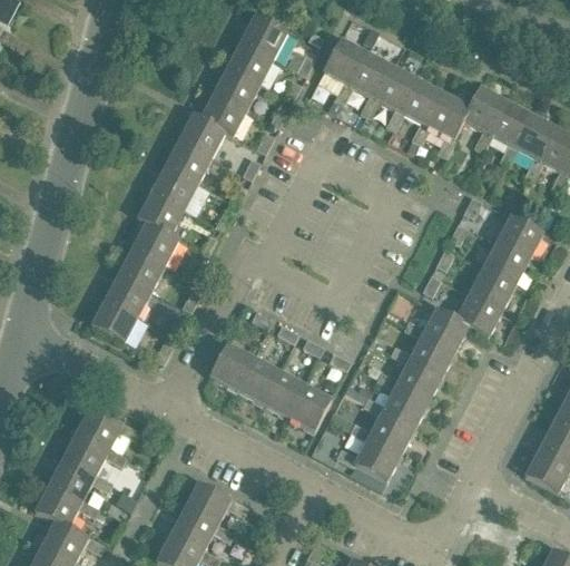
[(0,0),(0,23),(2,25),(13,2),(9,0),(0,0)]
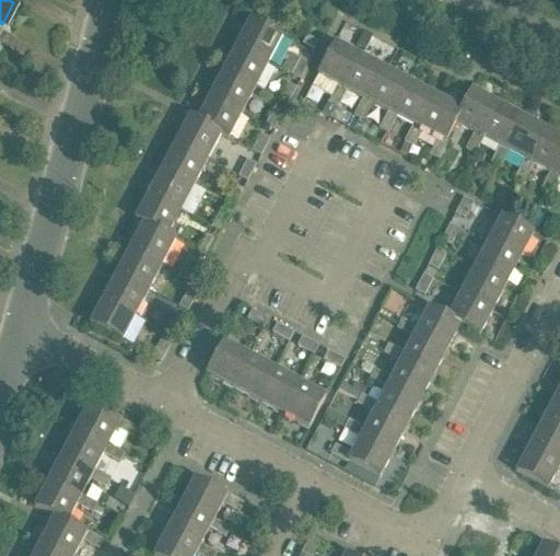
[(251,15),(248,19),(236,43),(268,60),(282,33),(251,15)]
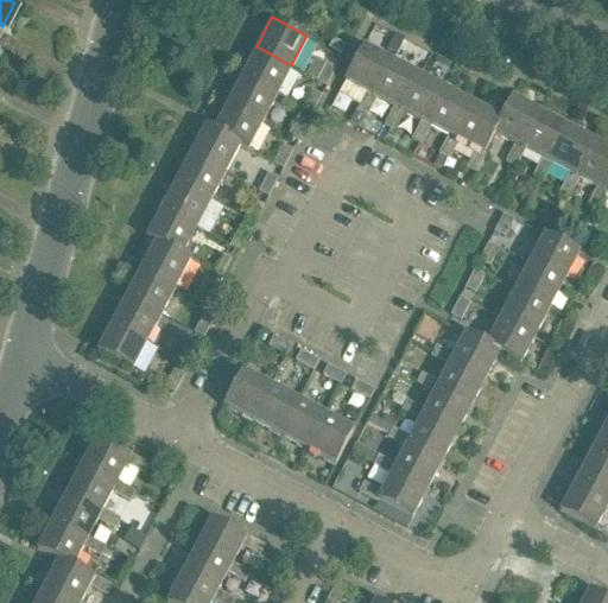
[(346,40),(334,35),(330,43),(342,49),(346,40)]
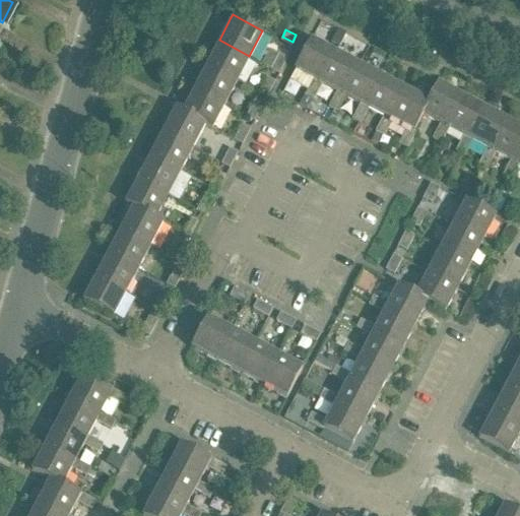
[(296,65),(314,74),(306,89),(314,93),(321,79),(319,78),(334,49),(311,37),(296,65)]
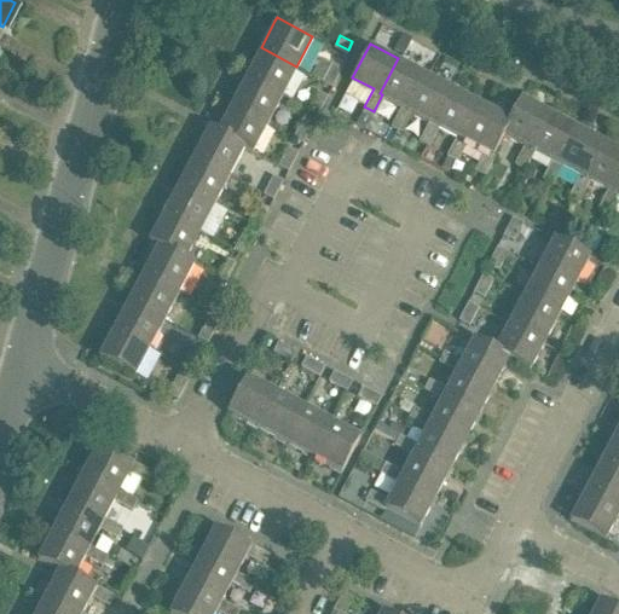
[(296,67),(261,47),(247,74),(282,93),(296,67)]
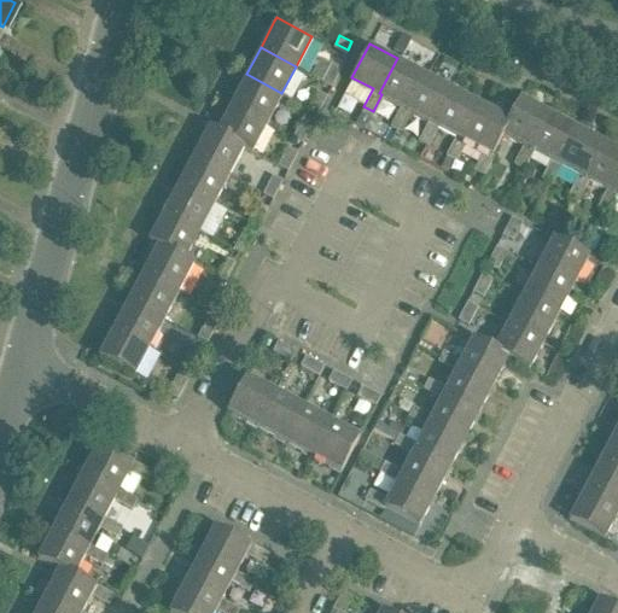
[(379,93),(382,94),(401,104),(391,121),(401,126),(410,109),(407,106),(425,73),(397,58),(379,93)]
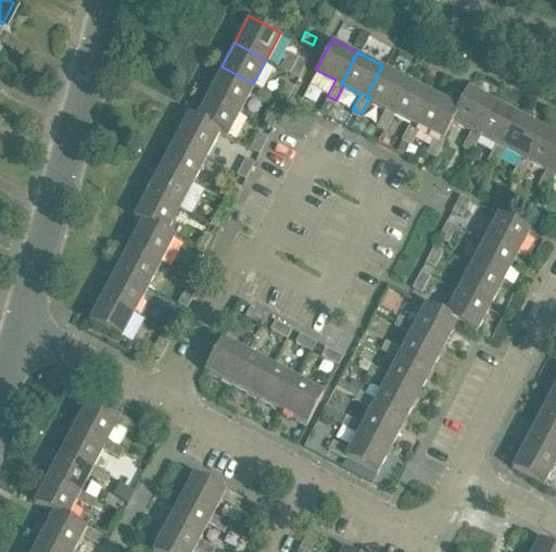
[(298,55),(289,72),(298,77),(306,60),(298,55)]
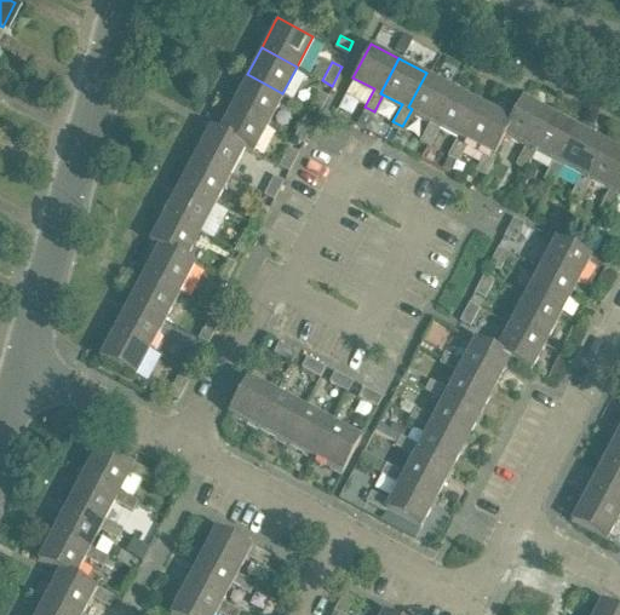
[(408,107),(412,109),(430,119),(420,136),(430,141),(440,124),(436,122),(454,87),(426,73),(408,107)]
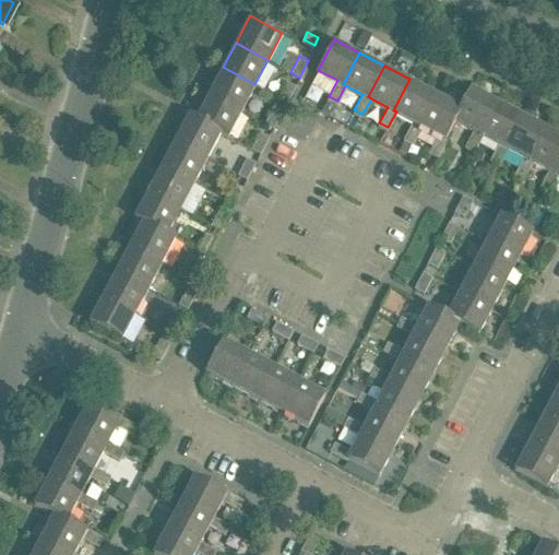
[(210,92),(241,108),(254,84),(223,67),(210,92)]
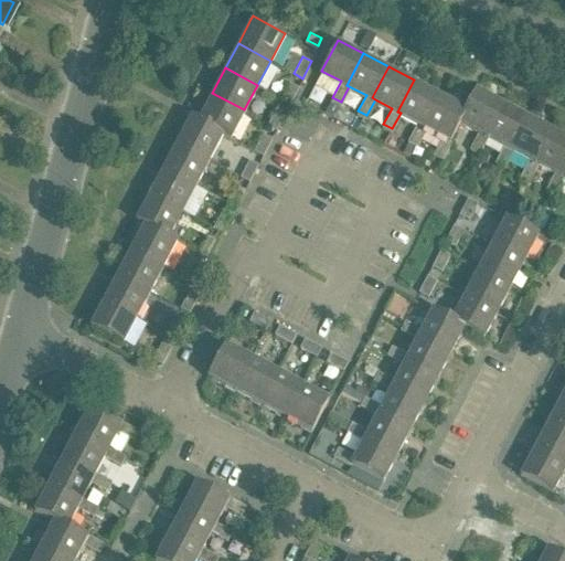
[(397,112),(401,113),(417,122),(408,138),(417,143),(426,126),(423,124),(438,93),(414,80),(397,112)]
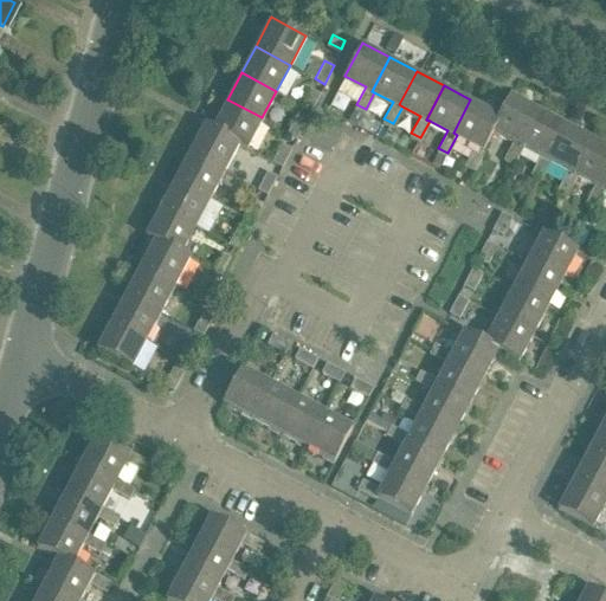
[(310,88),(301,105),(310,111),(320,92),(310,88)]
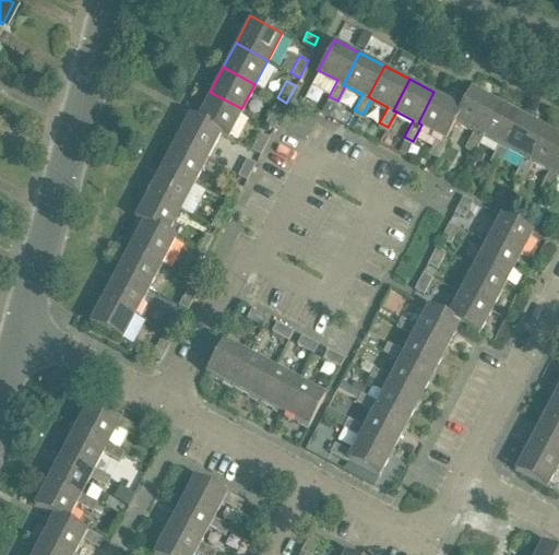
[(454,118),(474,129),(465,145),(474,149),(483,133),(478,131),(495,99),(470,86),(459,106),(452,117),(454,118)]
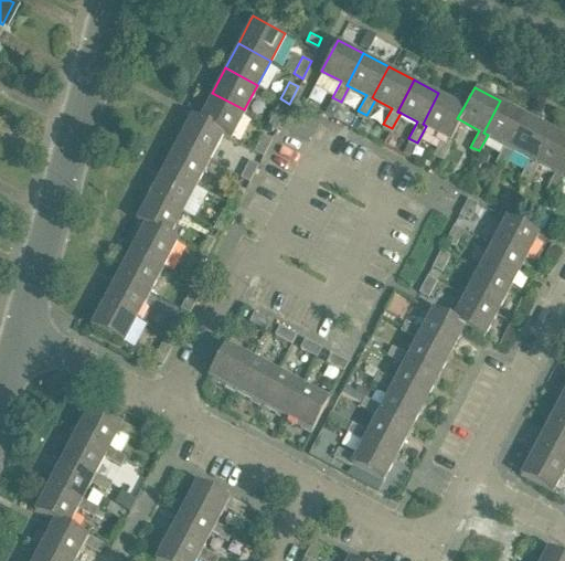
[(199,117),(191,113),(190,114),(231,136),(244,109),(212,93),(199,117)]
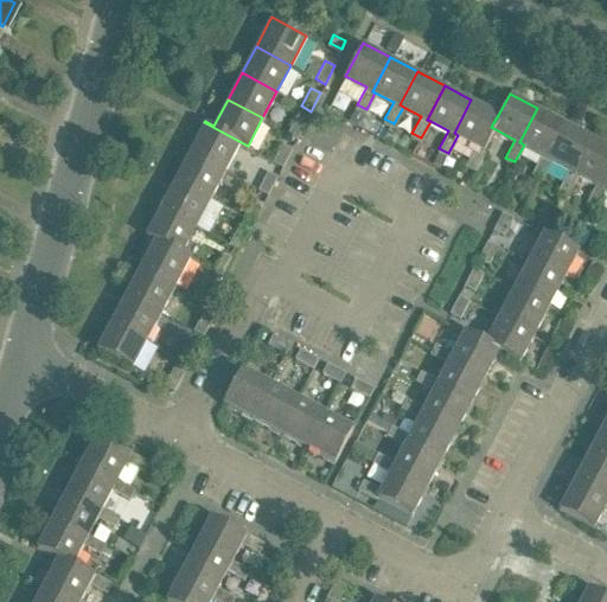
[(454,133),(458,135),(477,145),(467,164),(475,167),(486,146),(485,146),(493,128),(491,127),(498,115),(471,100),(454,133)]
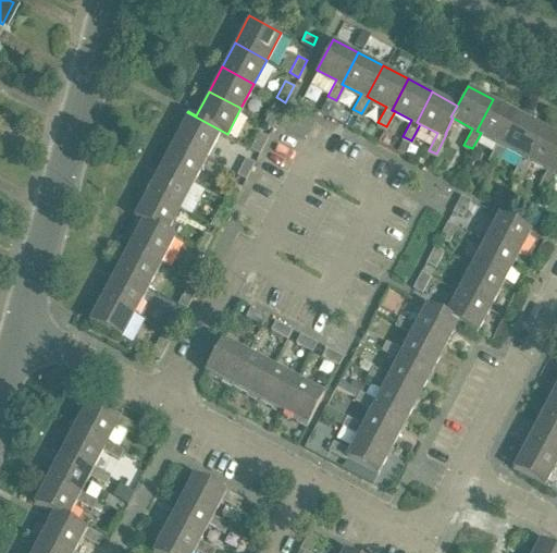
[(477,131),(481,133),(496,142),(489,157),(497,161),(505,146),(502,144),(519,113),(493,99),(477,131)]
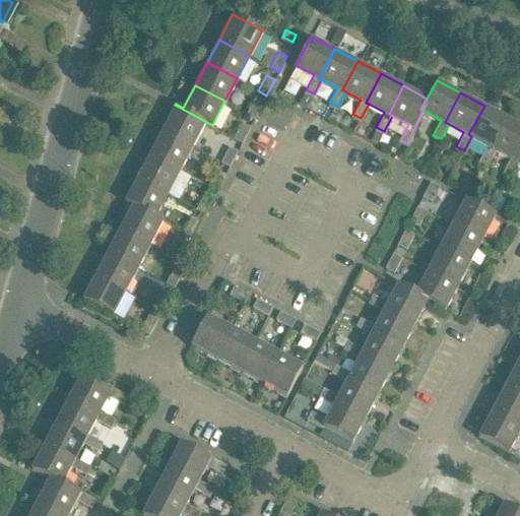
[(254,99),(246,114),(254,118),(262,103),(254,99)]
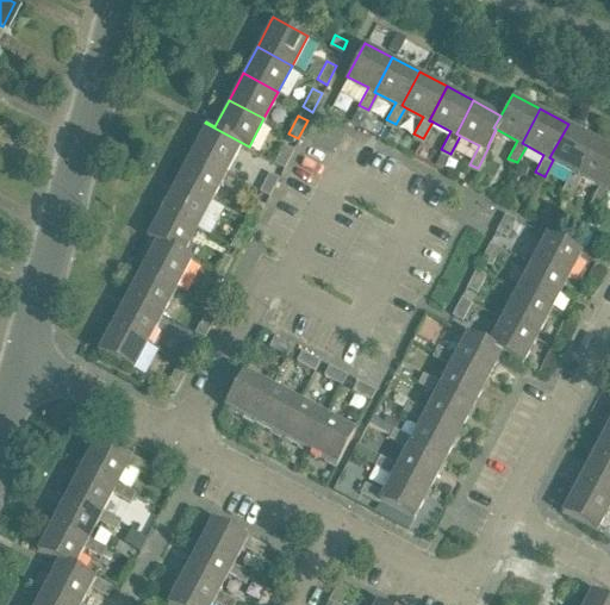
[(249,147),(205,123),(191,150),(225,168),(240,143),(248,148),(249,147)]
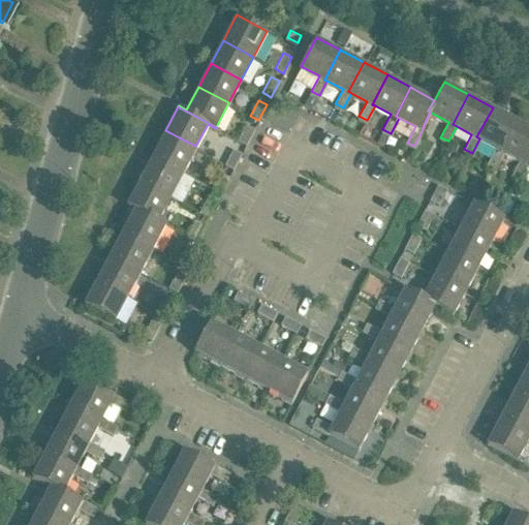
[(476,136),(479,139),(495,147),(487,161),(496,166),(504,151),(501,150),(517,120),(493,107),(476,136)]
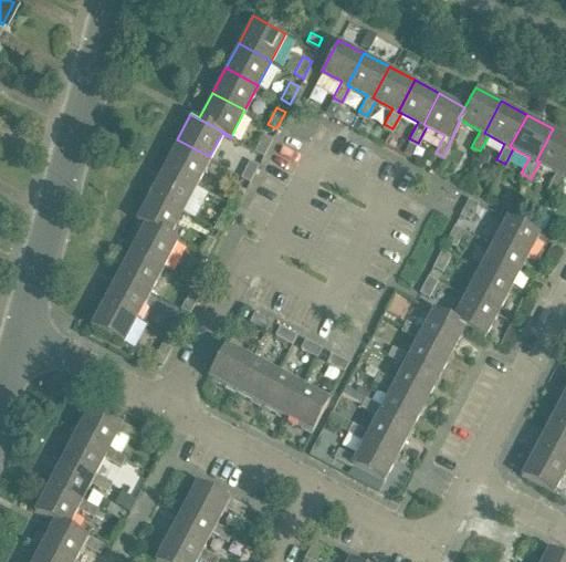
[(536,160),(540,162),(555,170),(546,187),(556,191),(564,175),(562,174),(565,166),(565,135),(553,128),(536,160)]
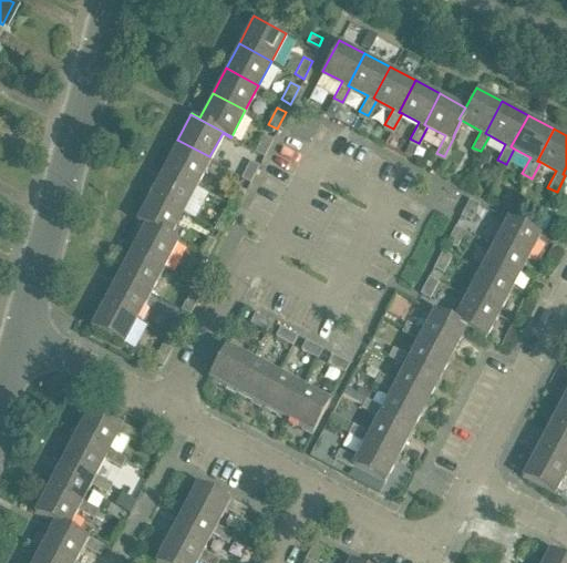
[(264,133),(255,150),(264,155),(272,137),(264,133)]
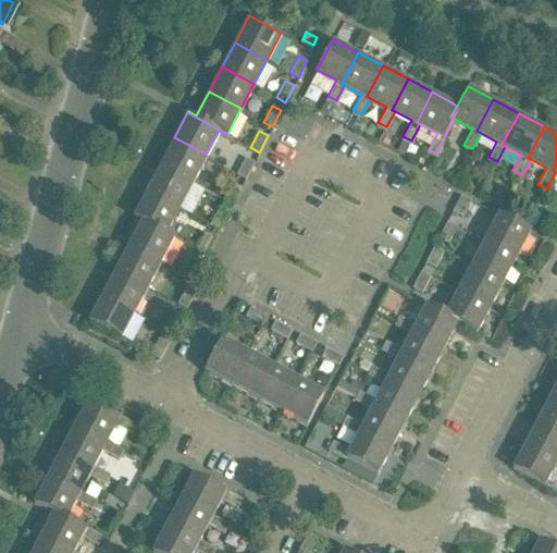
[(206,154),(174,137),(161,162),(193,180),(206,154)]
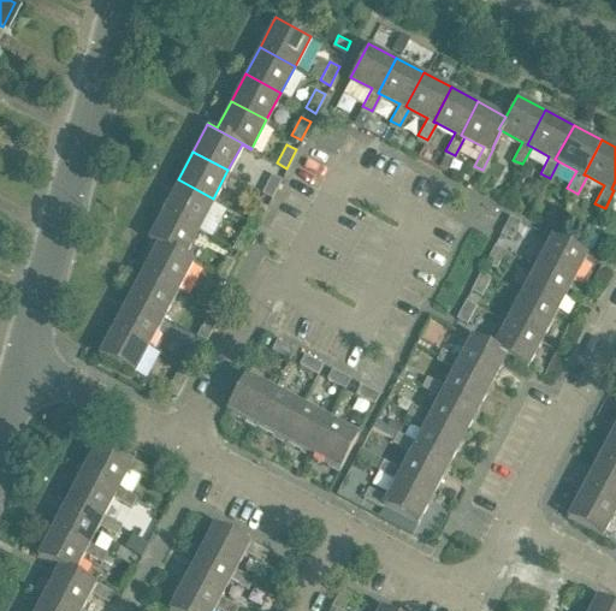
[(272,173),(262,191),(272,196),(282,178),(272,173)]
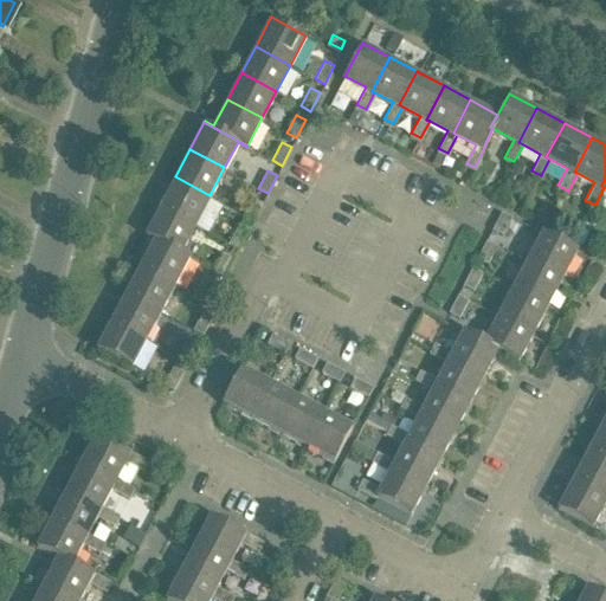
[(210,195),(175,176),(160,205),(194,224),(210,195)]
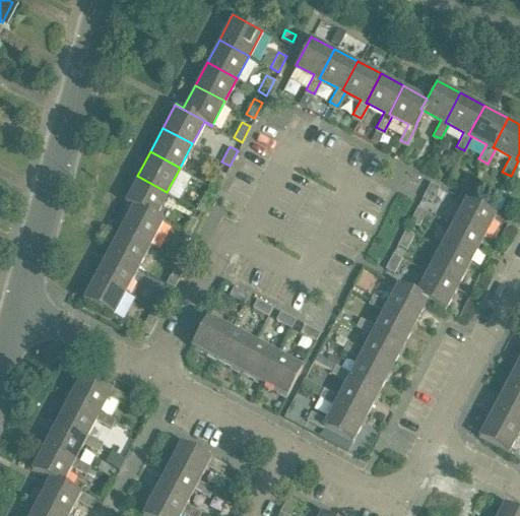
[(224,174),(216,170),(208,185),(216,189),(224,174)]
